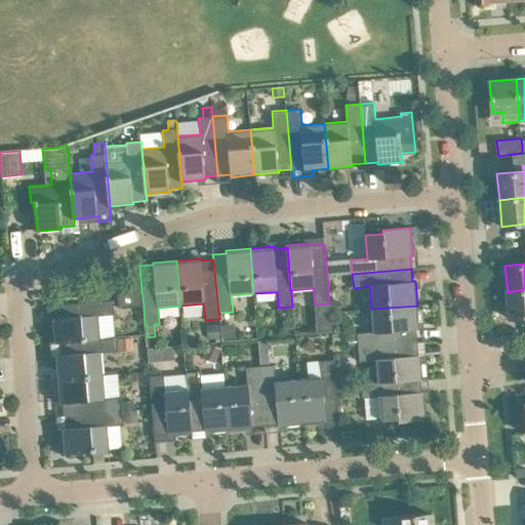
[(524,289),(508,292),(510,318),(524,316),(524,289)]
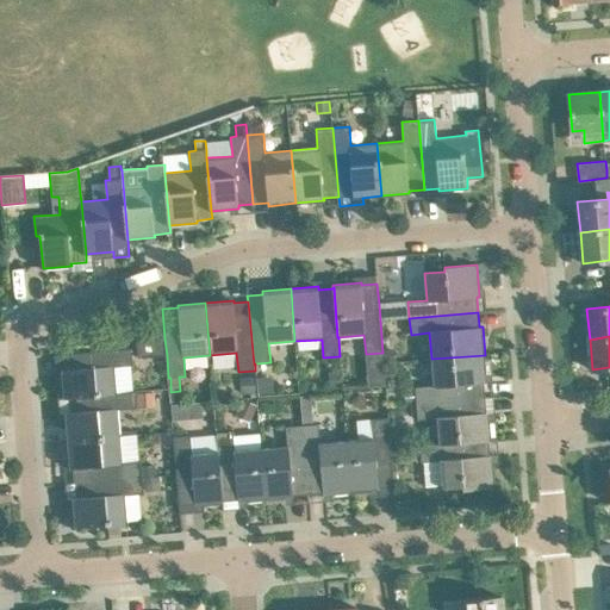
[(138,358),(167,355),(165,338),(137,341),(138,358)]
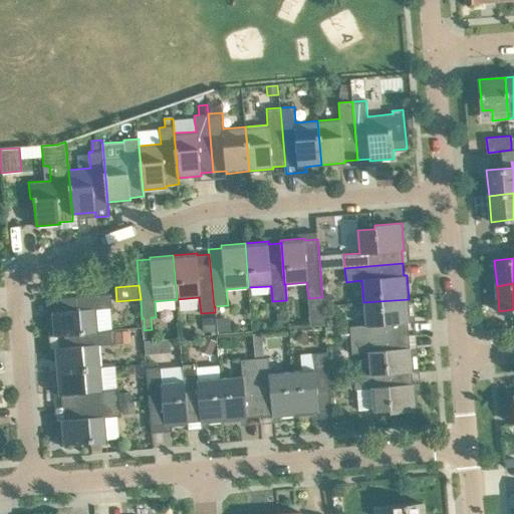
[(96,309),(112,308),(110,293),(53,298),(54,311),(51,312),(54,336),(56,335),(98,331),(98,330),(96,309)]
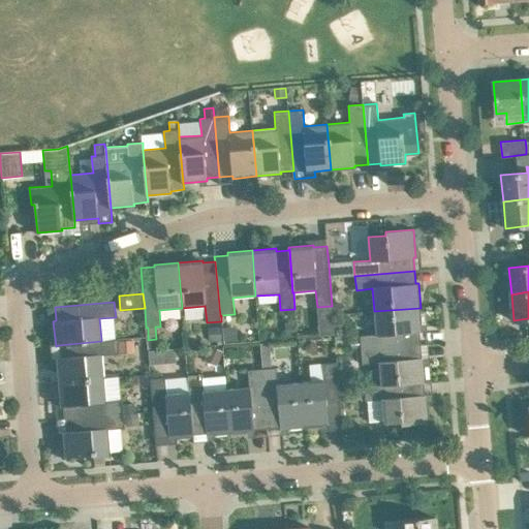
[(344,314),(342,302),(332,303),(333,315),(344,314)]
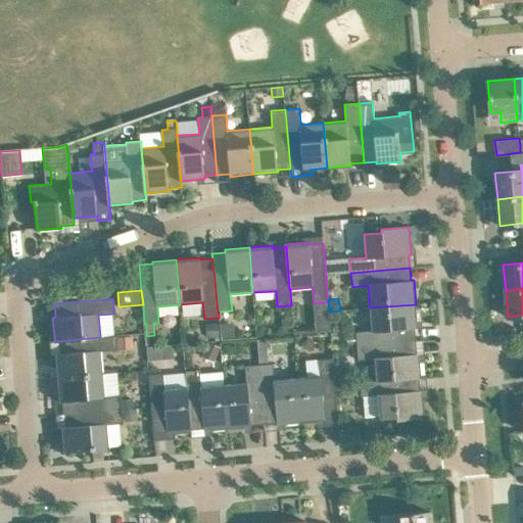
[(357,346),(416,341),(415,328),(418,328),(416,304),(370,307),(372,330),(355,332),(357,336),(347,337),(348,345),(357,344),(357,346)]
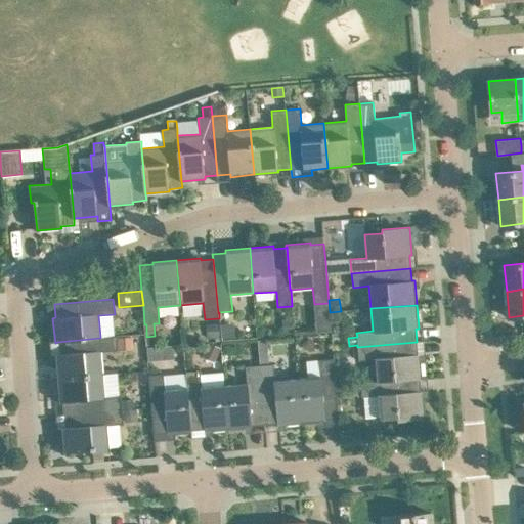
[(330,317),(315,319),(316,333),(332,332),(330,317)]
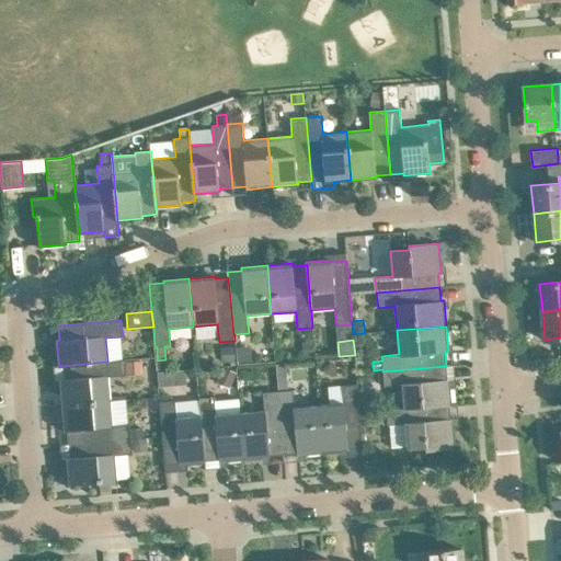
[(313,357),(313,343),(302,343),(304,357),(313,357)]
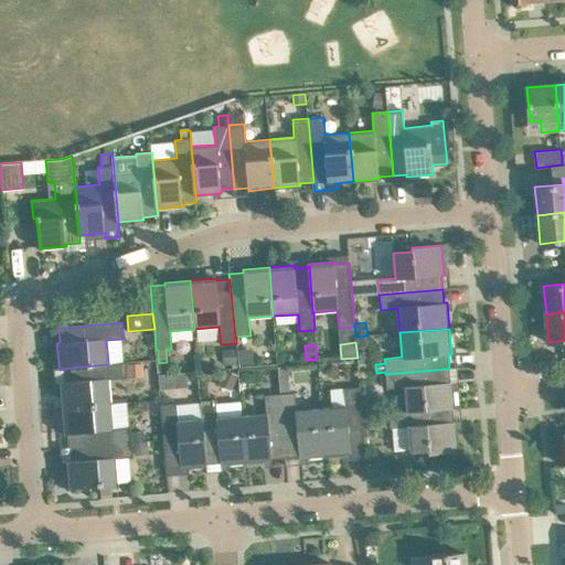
[(236,348),(222,349),(224,365),(237,364),(236,348)]
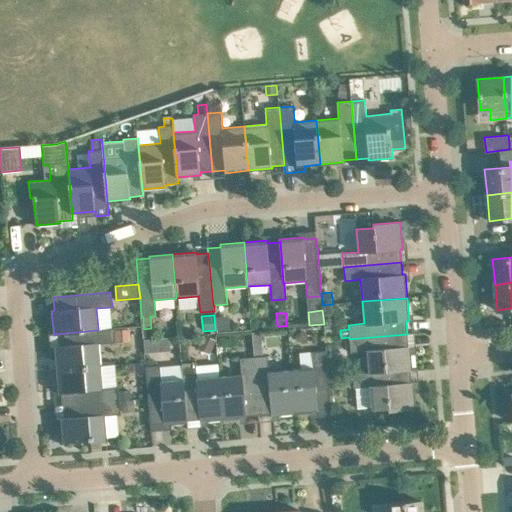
[(228,316),(216,316),(217,330),(229,329),(228,316)]
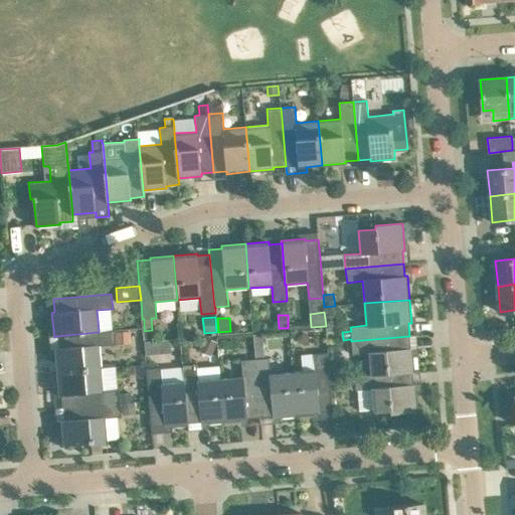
[(130,331),(115,332),(115,330),(99,331),(99,332),(56,336),(57,348),(55,348),(57,372),(102,368),(100,346),(131,343),(130,331)]
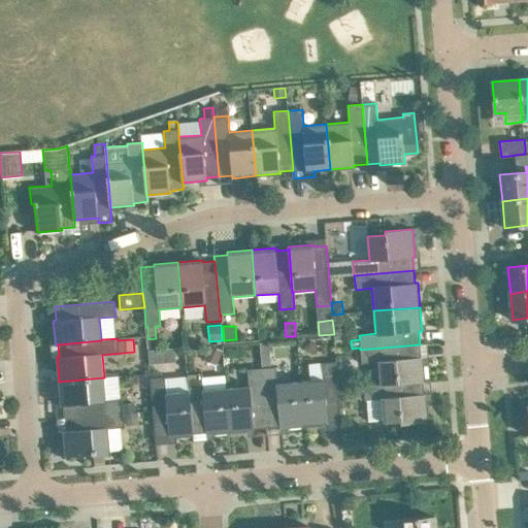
[(420,344),(360,350),(362,363),(366,363),(378,362),(380,384),(380,385),(423,382),(426,382),(424,357),(421,357),(420,344)]
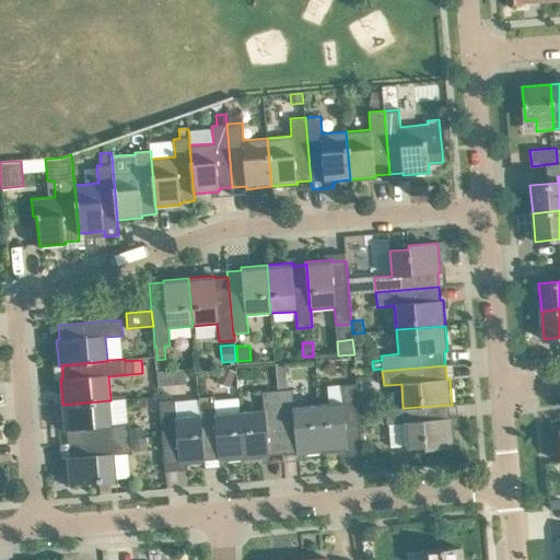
[(223,366),(218,377),(231,383),(236,372),(223,366)]
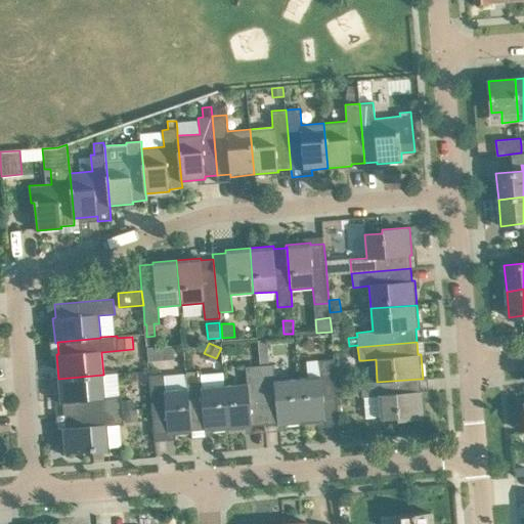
[(160,346),(146,348),(148,361),(162,360),(160,346)]
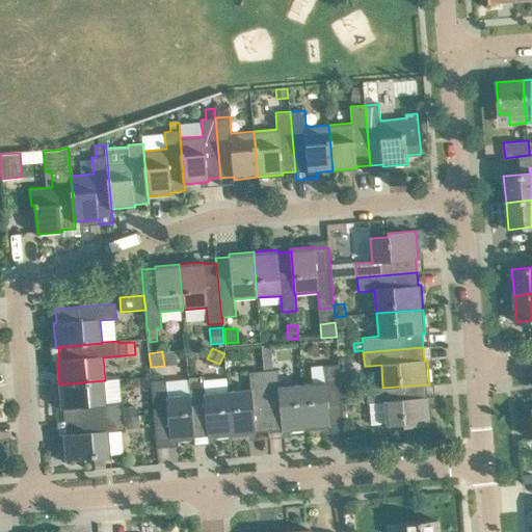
[(272,358),(263,360),(264,371),(273,370),(272,358)]
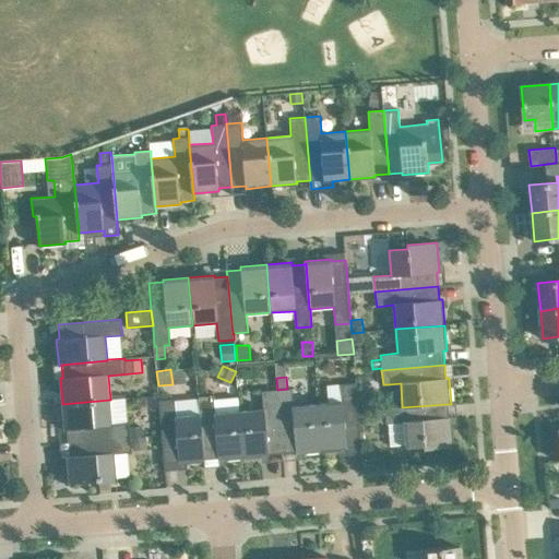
[(343,402),(318,404),(322,452),(347,450),(347,448),(361,445),(356,383),(342,384),(343,402)]
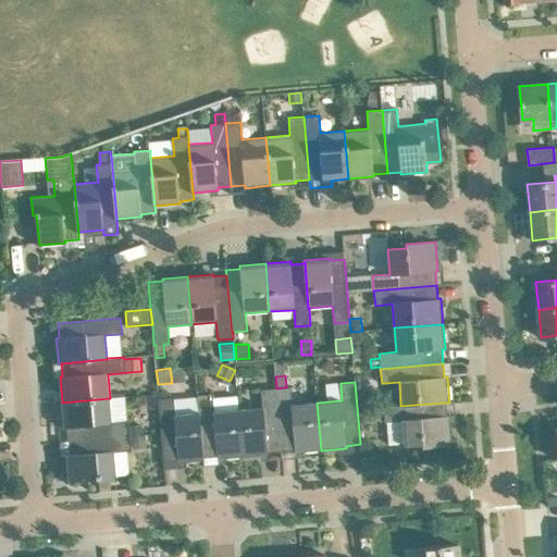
[(321,450),(317,403),(293,405),(291,387),(286,387),(276,388),(282,450),(295,449),(295,453),(321,450)]
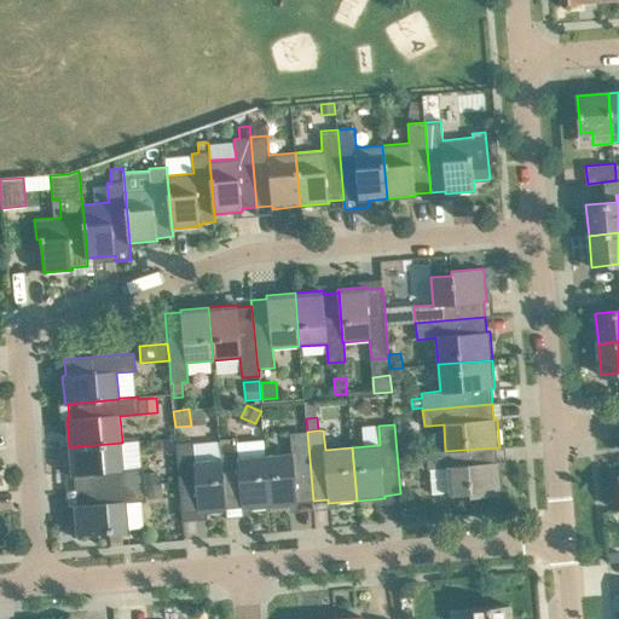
[(298,503),(313,501),(307,432),(290,433),(291,452),(265,455),(270,508),(298,505),(298,503)]
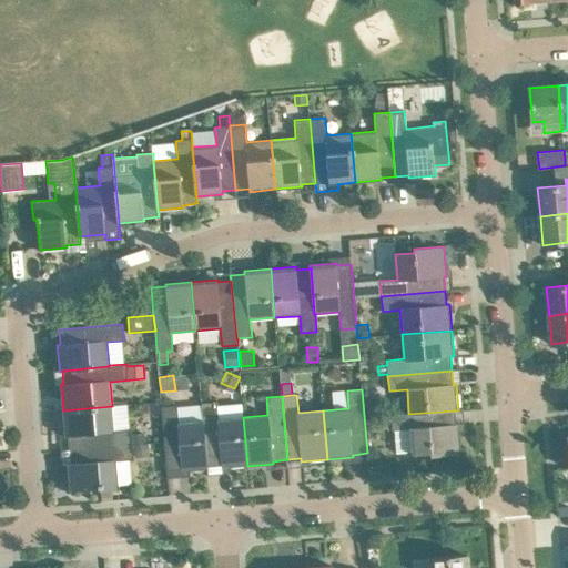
[(247,466),(243,417),(219,419),(217,402),(201,403),(203,421),(208,467),(209,467),(221,466),(222,468),(247,466)]
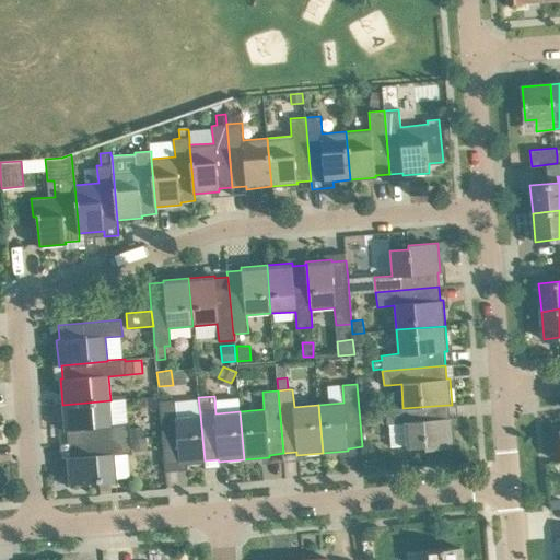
[(175,399),(159,400),(163,442),(164,464),(178,463),(179,465),(206,463),(206,461),(205,461),(200,415),(176,417),(175,399)]
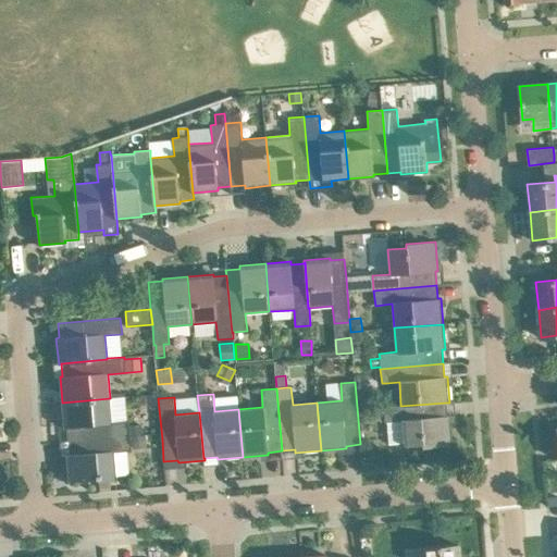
[(110,398),(62,403),(64,428),(66,428),(67,441),(131,435),(130,421),(112,422),(110,398)]
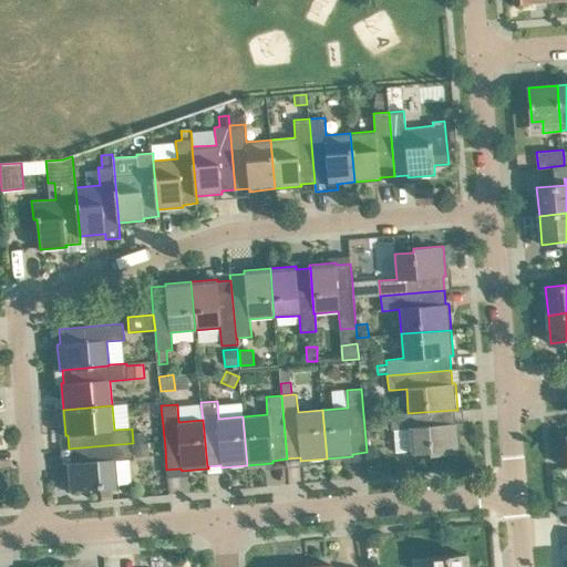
[(455,423),(454,410),(408,413),(408,412),(395,413),(390,414),(392,430),(394,430),(395,452),(411,451),(411,454),(430,452),(430,456),(461,453),(459,423),(455,423)]
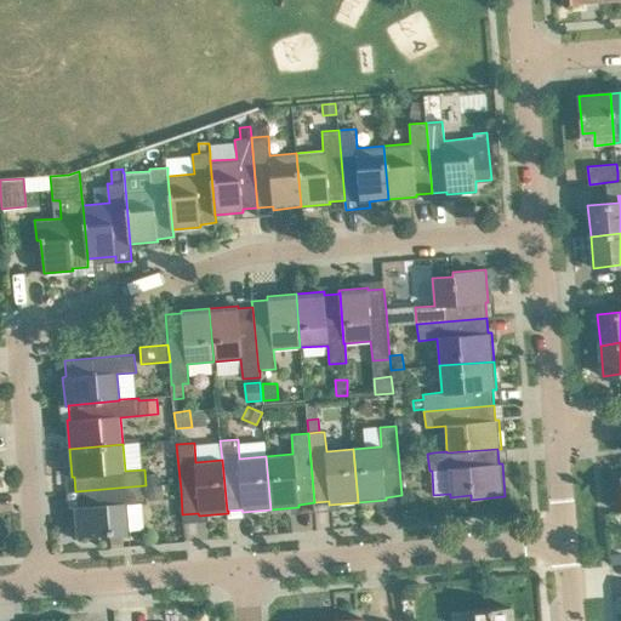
[(427,468),(426,454),(410,455),(411,469),(427,468)]
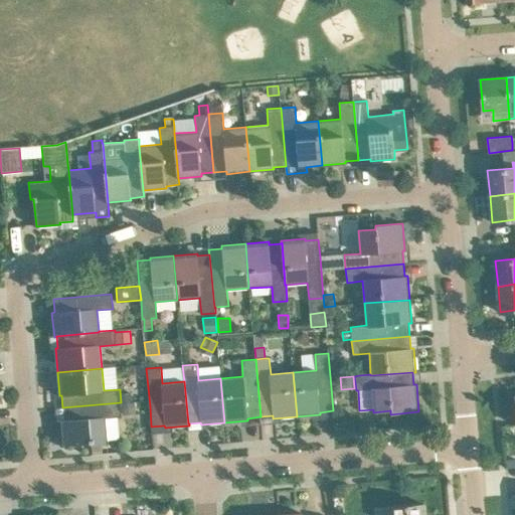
[(136,413),(135,401),(122,402),(123,415),(136,413)]
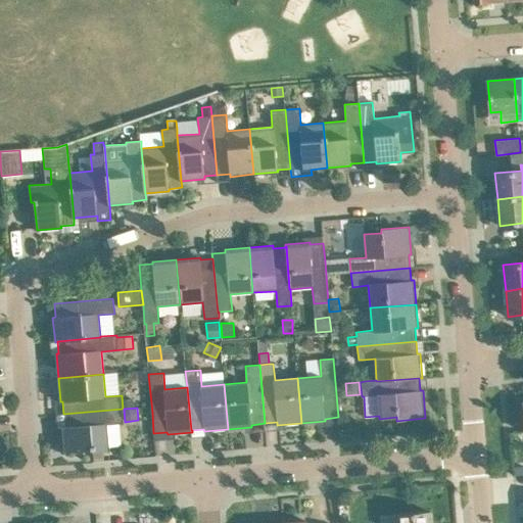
[(124,423),(123,409),(63,414),(64,427),(62,427),(64,452),(92,449),(93,461),(104,460),(103,452),(109,452),(107,425),(124,423)]
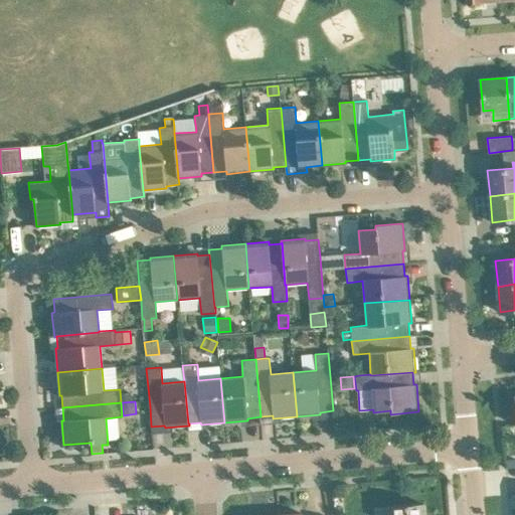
[(390,514),(423,514),(423,504),(389,506),(390,514)]
